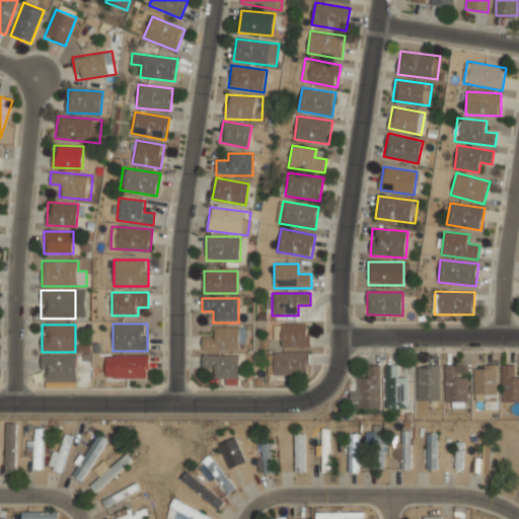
[(309,324),(281,324),(281,348),(309,348),(309,324)]
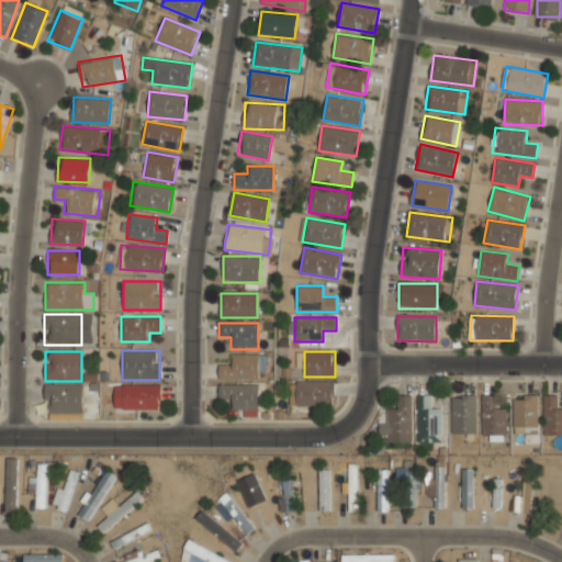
[(231,356),(231,366),(220,366),(220,379),(261,379),(261,356),(231,356)]
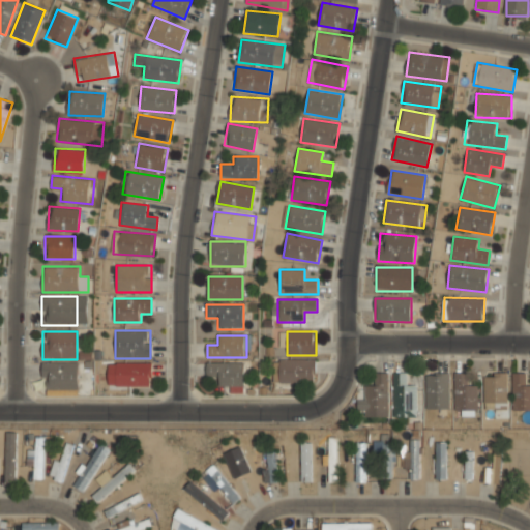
[(315,359),(275,359),(275,382),(315,382),(315,359)]
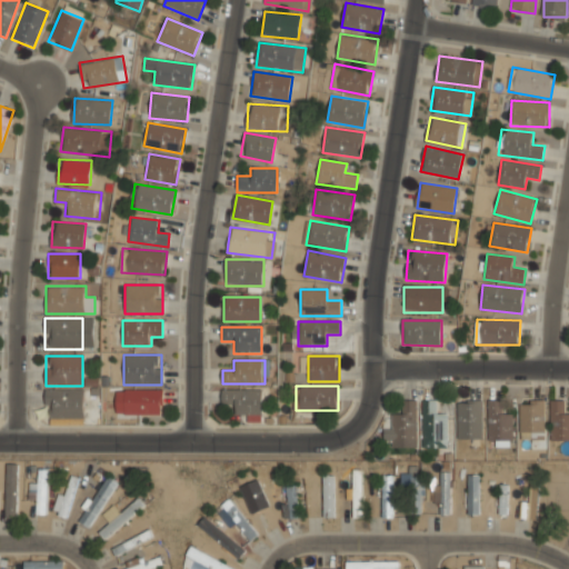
[(233,415),(261,415),(261,389),(222,389),(222,401),(233,401),(233,415)]
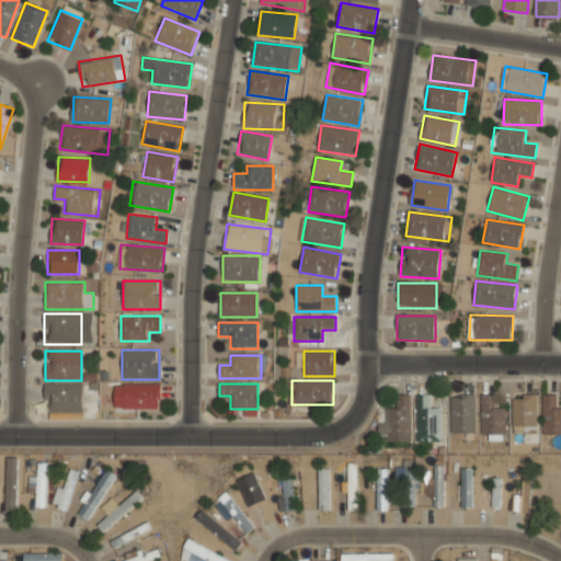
[(81,413),(81,386),(45,386),(45,413),(81,413)]
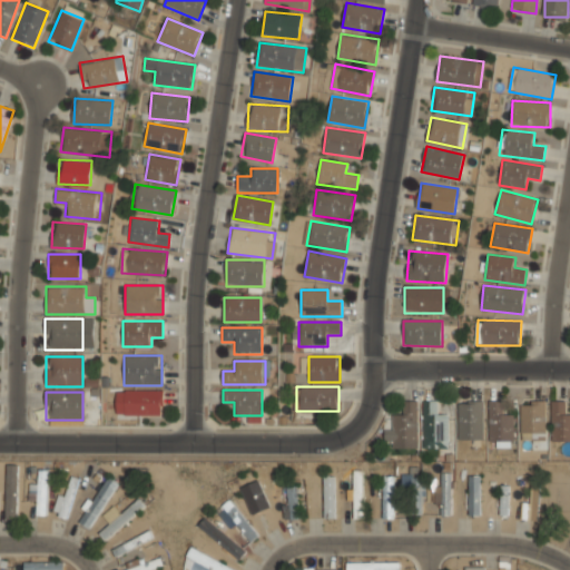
[(161,415),(161,392),(124,392),(124,415),(161,415)]
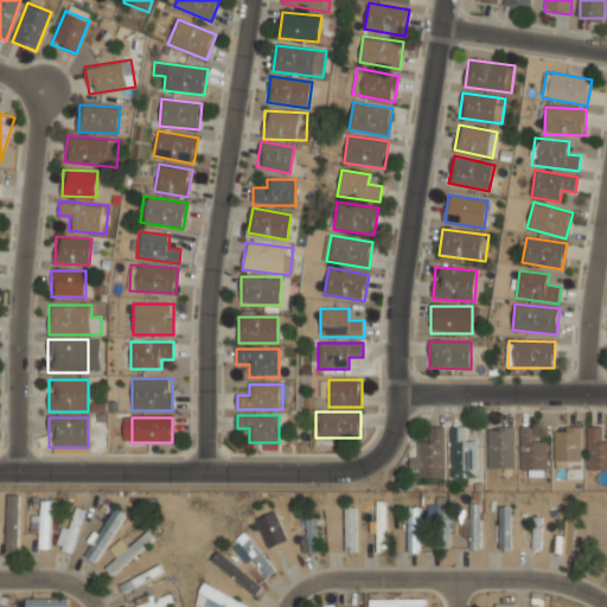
[(555,461),(581,461),(581,426),(555,426),(555,461)]
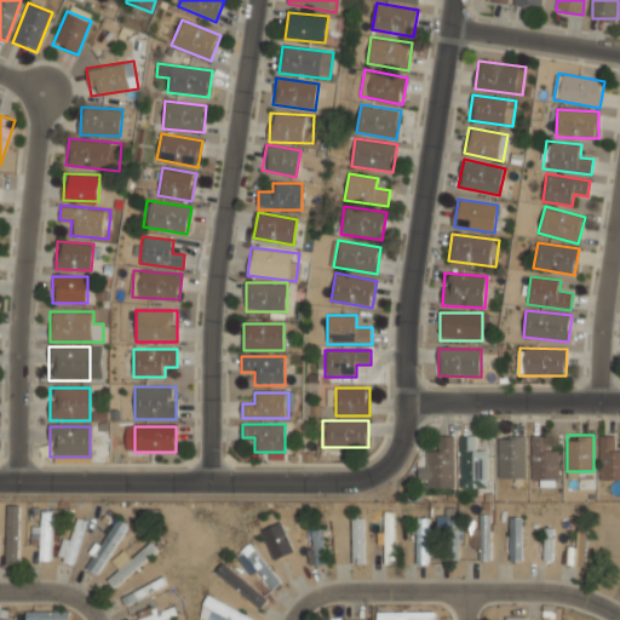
[(619,453),(618,453),(618,435),(600,435),(600,480),(619,480),(619,453)]
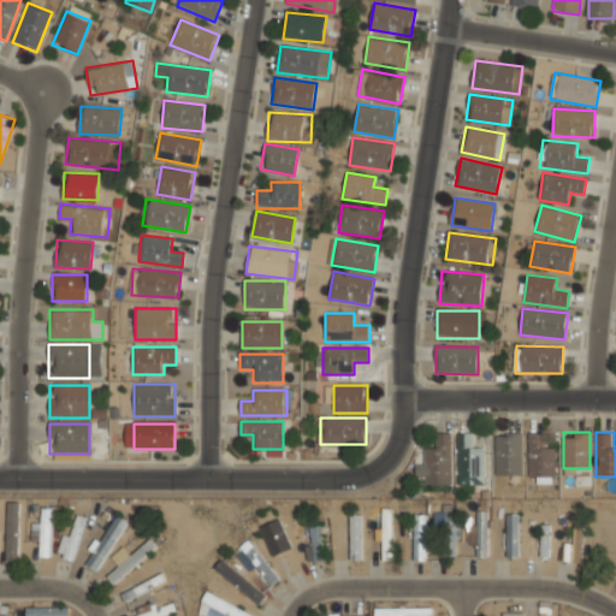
[(425,478),(451,478),(451,433),(436,433),(436,448),(425,448),(425,478)]
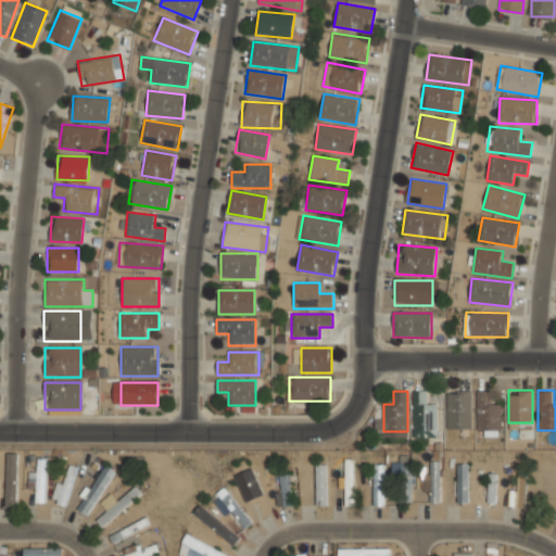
[(413,439),(437,439),(437,404),(426,404),(426,391),(413,391),(413,439)]
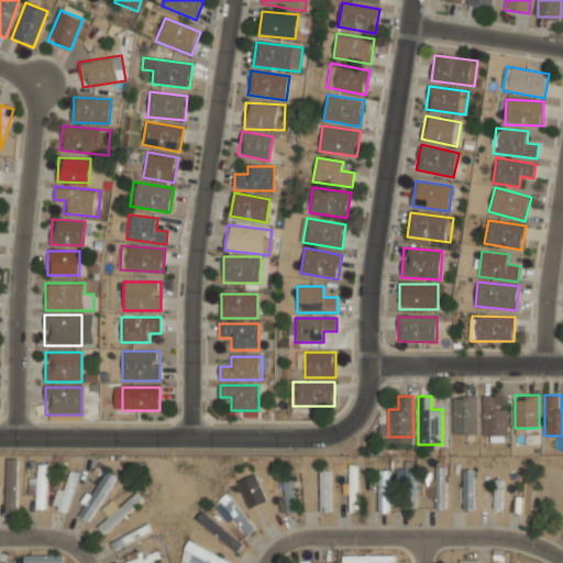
[(508,407),(496,407),(496,396),(483,396),(483,437),(508,437),(508,407)]
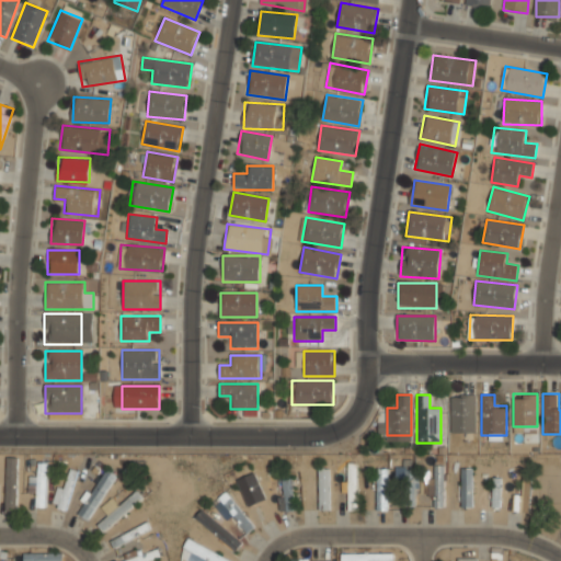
[(476,397),(451,397),(451,433),(476,433),(476,397)]
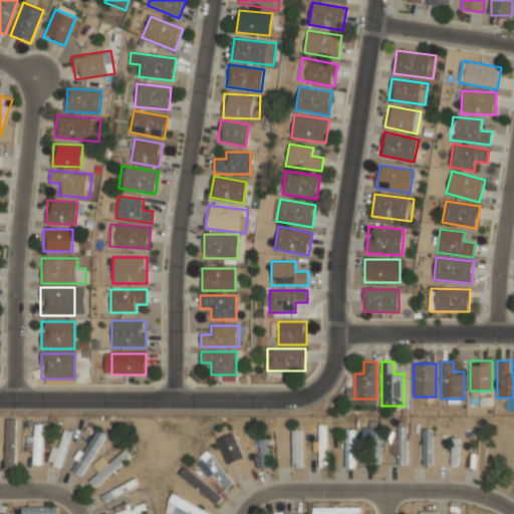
[(15,467),(15,419),(6,419),(6,467),(15,467)]
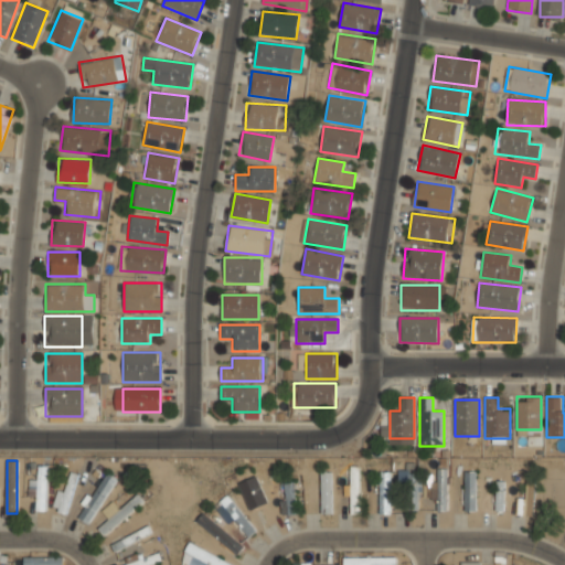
[(30,478),(30,496),(36,496),(36,510),(48,510),(48,464),(39,464),(39,478),(30,478)]
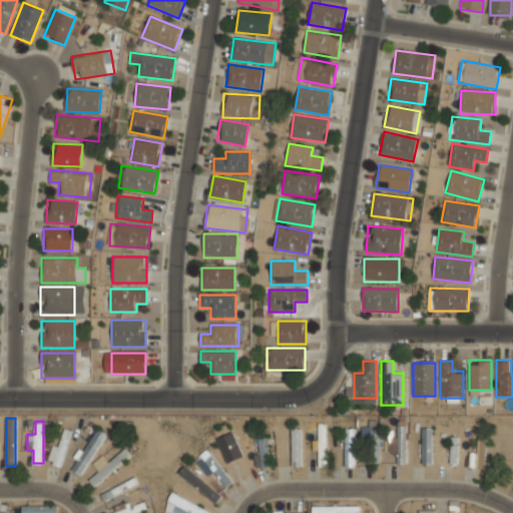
[(361,437),(377,437),(378,427),(362,426),(361,437)]
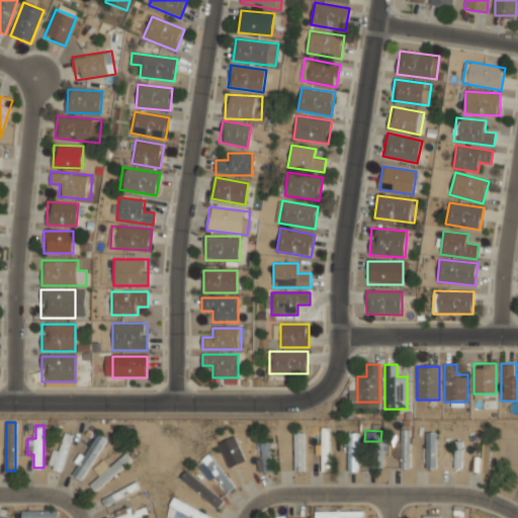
[(411,430),(399,430),(399,468),(411,468),(411,430)]
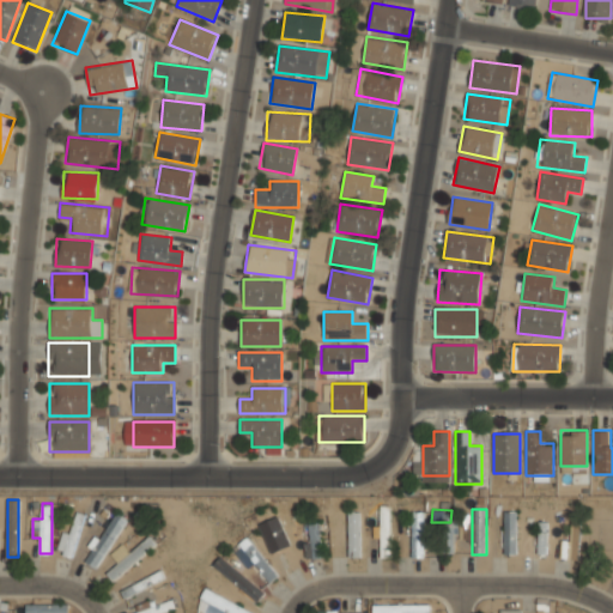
[(259,519),(285,570),(299,562),(273,510),(259,519)]
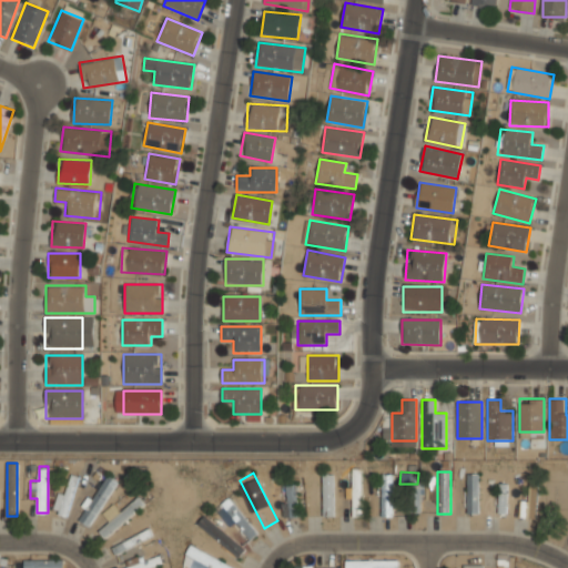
[(323,514),(334,514),(334,474),(323,474),(323,514)]
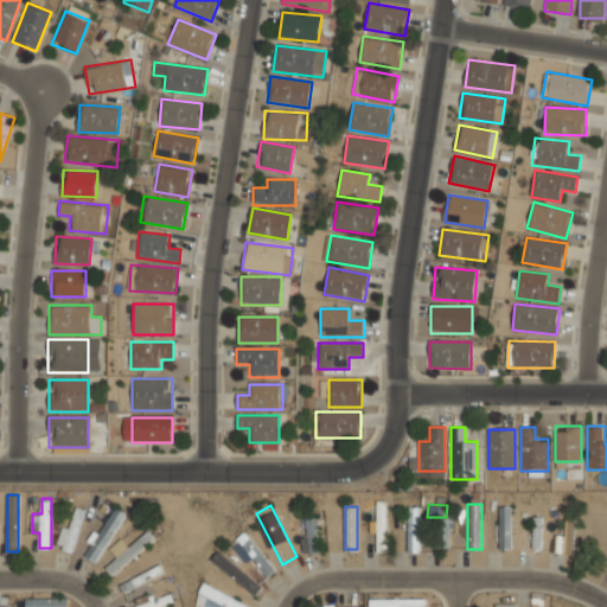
[(408,553),(421,553),(421,506),(408,506),(408,553)]
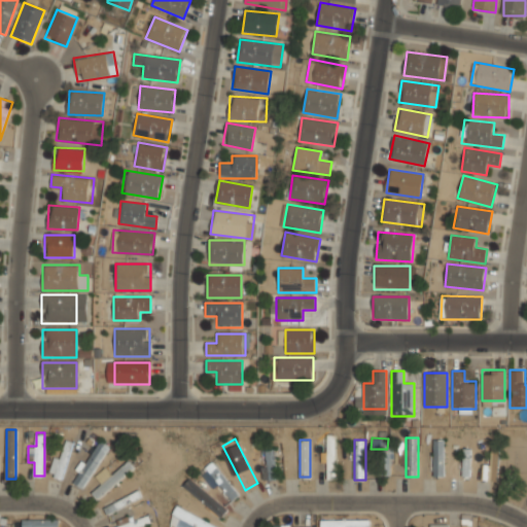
[(444,477),(444,440),(432,440),(432,477),(444,477)]
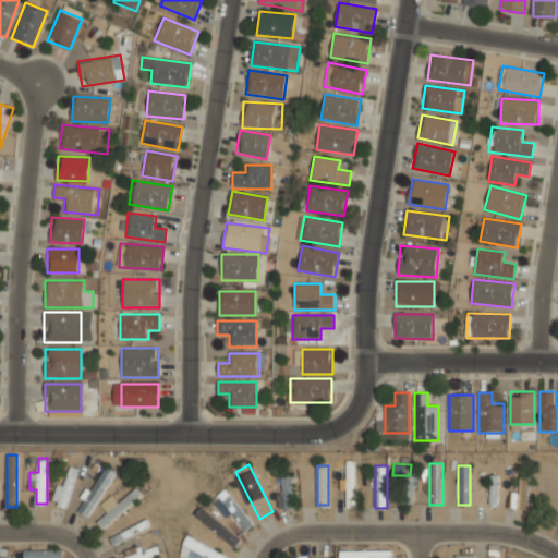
[(76,511),(87,518),(114,473),(105,466),(76,511)]
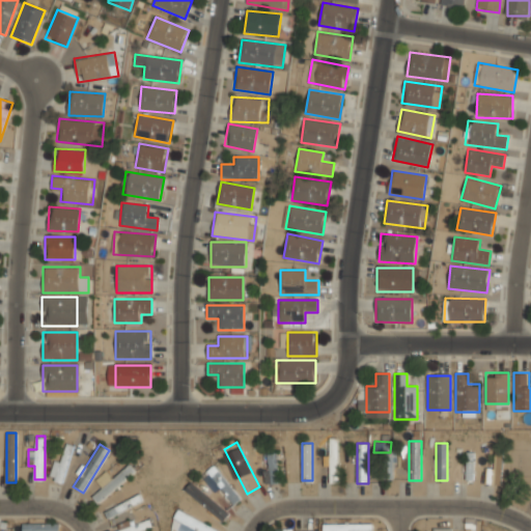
[(330,481),(339,481),(339,444),(330,444),(330,481)]
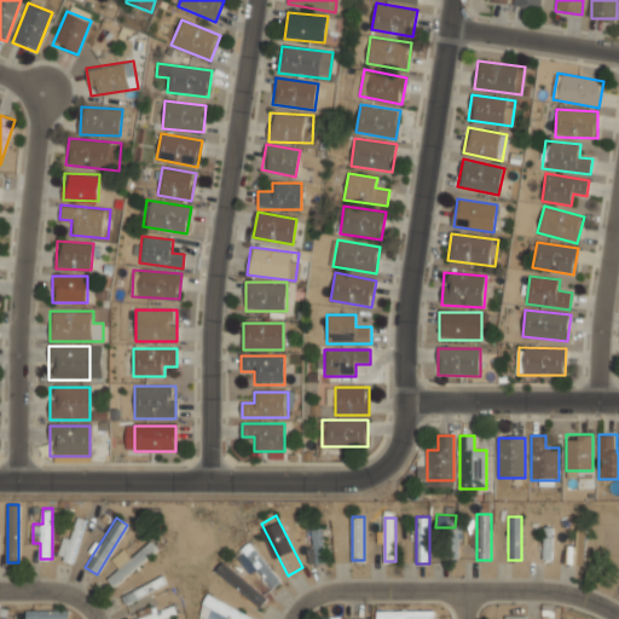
[(58,557),(75,561),(84,520),(76,519),(73,538),(63,537),(58,557)]
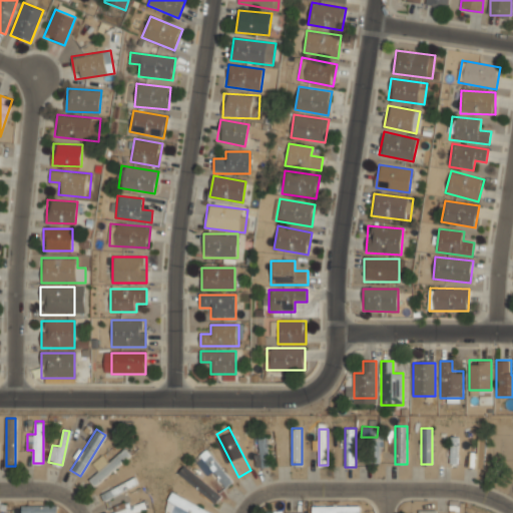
[(469,467),(485,467),(485,435),(478,435),(478,452),(469,452),(469,467)]
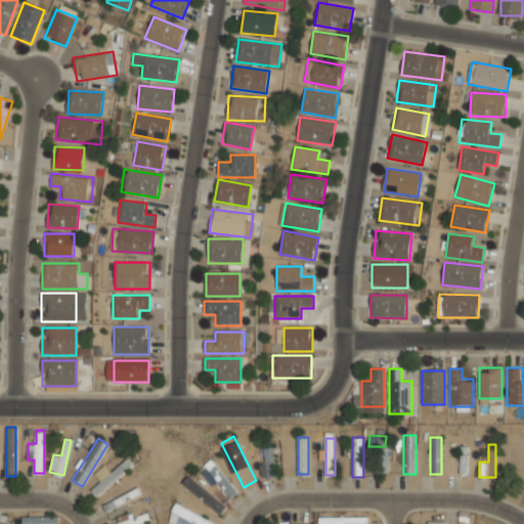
[(460,472),(468,473),(468,446),(461,445),(460,472)]
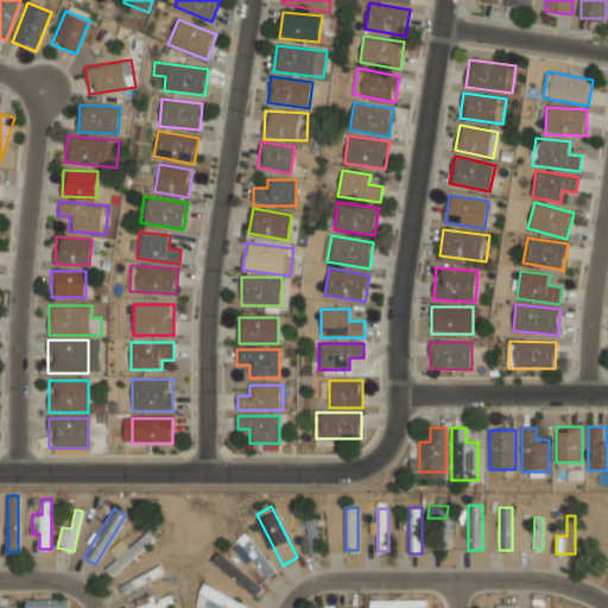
[(306,553),(320,553),(317,518),(304,519),(306,553)]
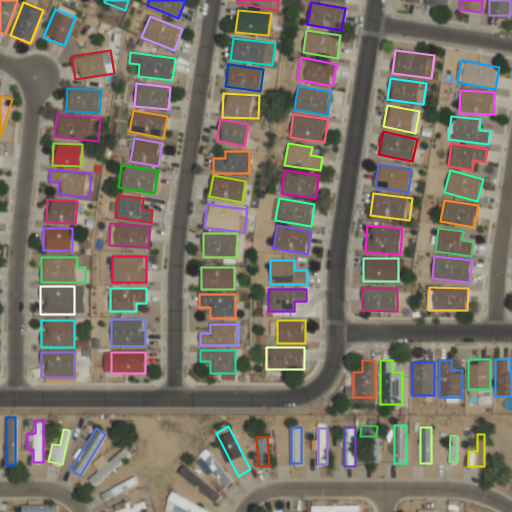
[(130,454),(124,447),(89,480),(95,486),(130,454)]
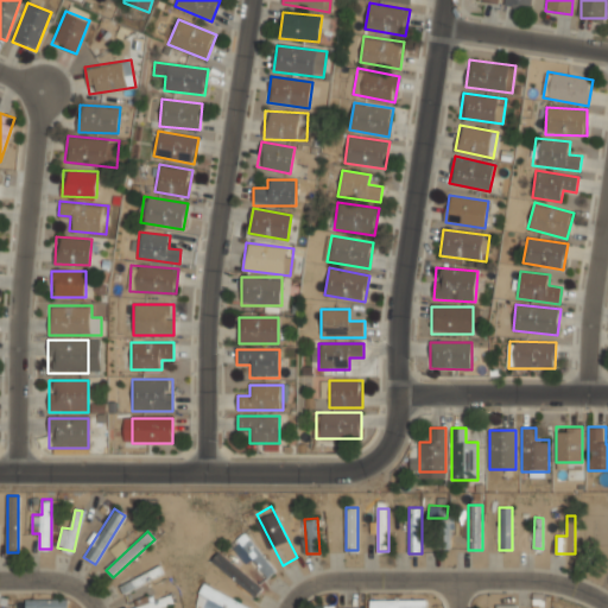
[(235,540),(266,578),(276,570),(245,532),(235,540)]
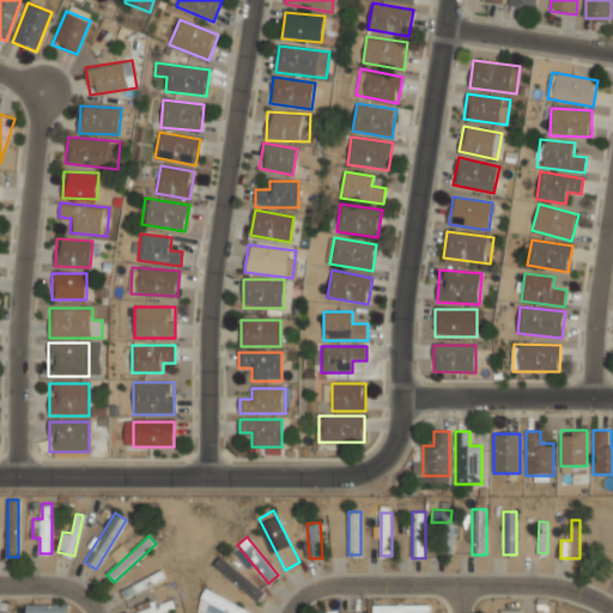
[(214,565),(256,602),(263,594),(222,556),(214,565)]
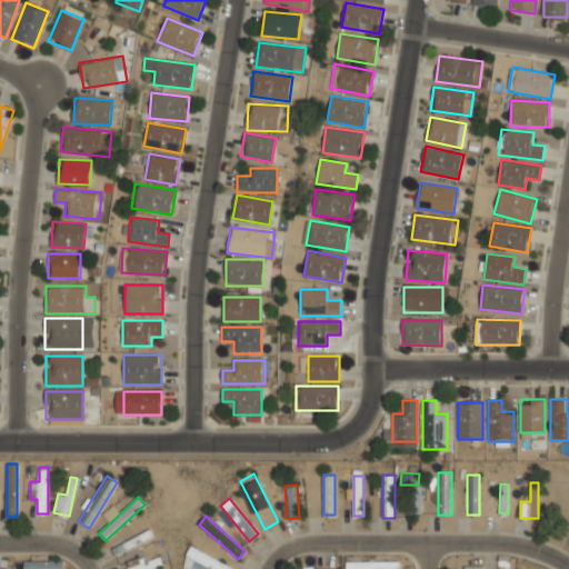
[(152,539),(149,528),(110,541),(113,552),(152,539)]
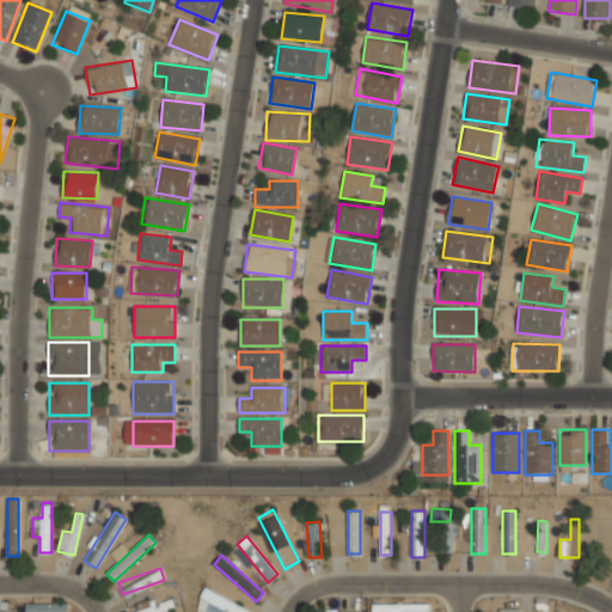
[(200,599),(227,611),(255,611),(256,611),(206,587),(200,599)]
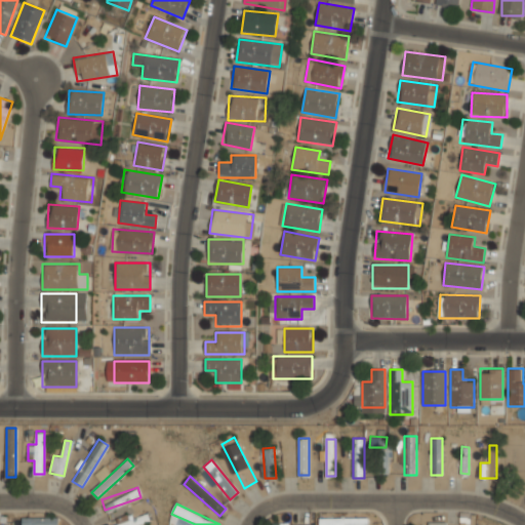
[(110,524),(137,524),(150,520),(146,509),(110,524)]
